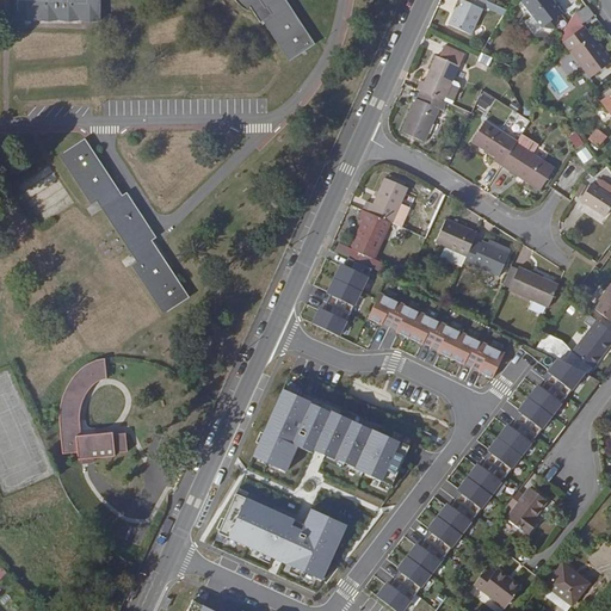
[(17,0),(17,19),(100,20),(100,0),(17,0)]
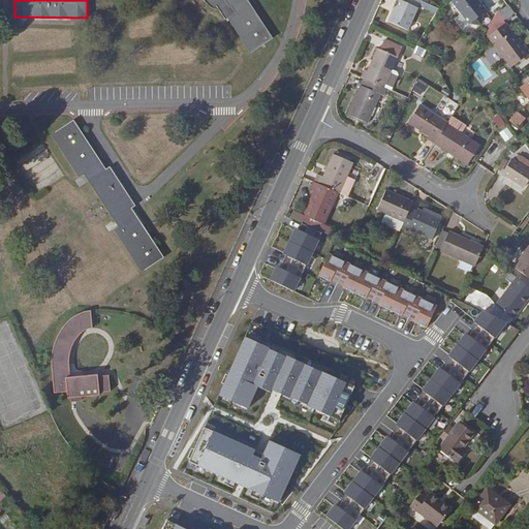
[(203,0),(204,1),(206,2),(207,4),(209,5),(211,7),(213,8),(213,9),(217,6),(225,20),(227,18),(251,54),(273,39),(247,0),(203,0)]
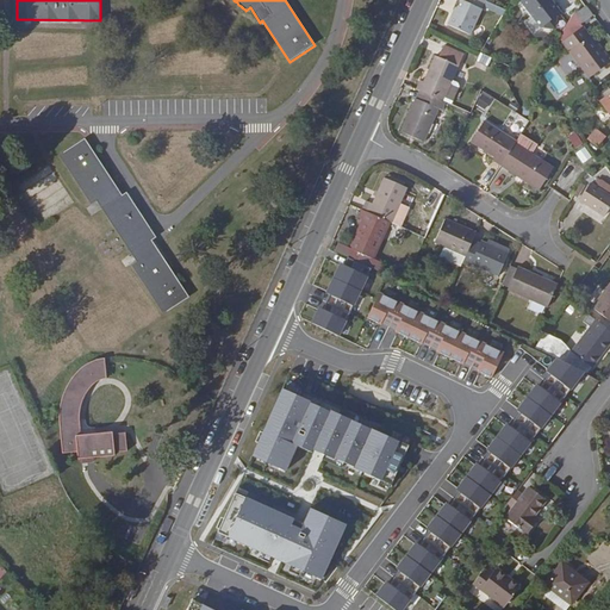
[(465,0),(464,6),(460,4),(453,19),(452,18),(447,29),(468,39),(480,13),(479,13),(483,6),(483,5),(485,0),(465,0)]
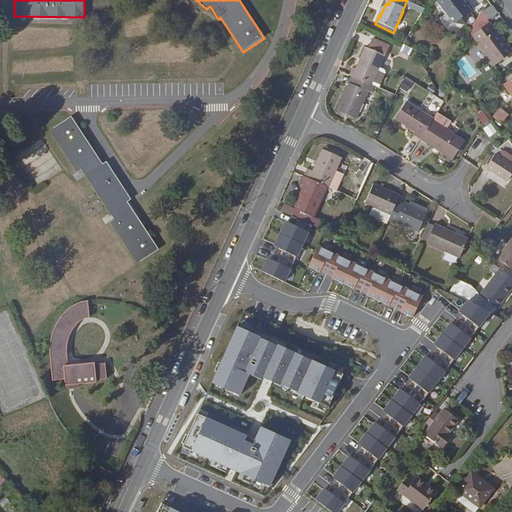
[(457,21),(465,23),(467,14),(471,11),(462,0),(437,0),(454,23),(457,21)]
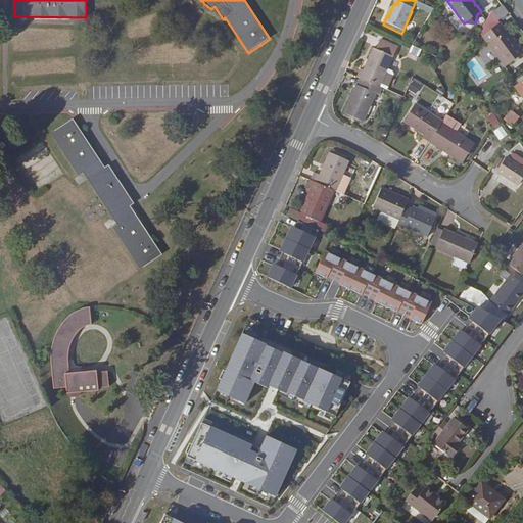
[(503,6),(494,12),(501,18),(508,12),(503,6)]
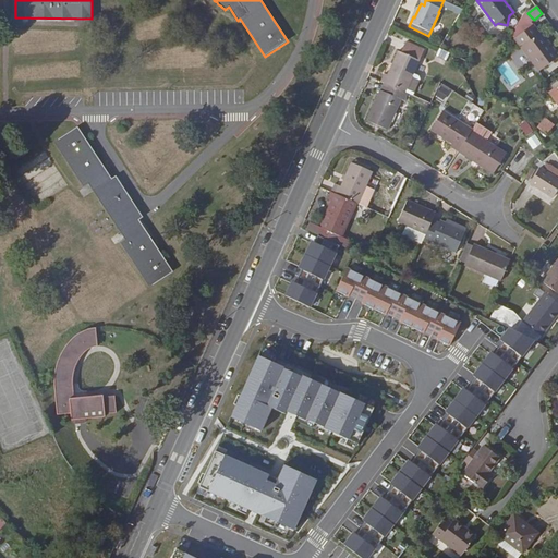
[(534,24),(535,23),(533,21),(526,12),(525,11),(511,35),(538,72),(557,57),(557,53),(540,31),(538,32),(534,24)]
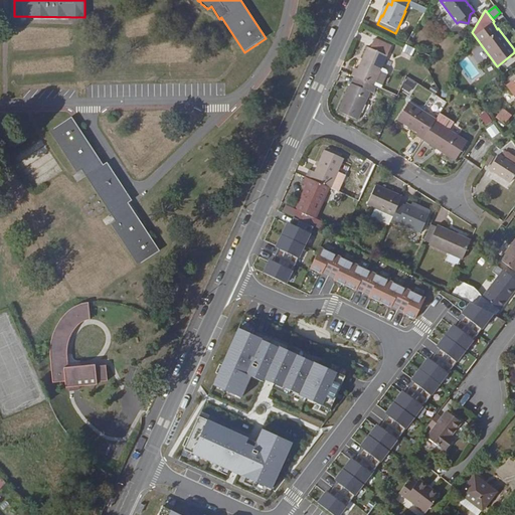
[(354,76),(356,77),(374,86),(381,68),(387,55),(391,45),(374,38),(370,48),(367,47),(357,68),(355,67),(351,74),(354,76)]
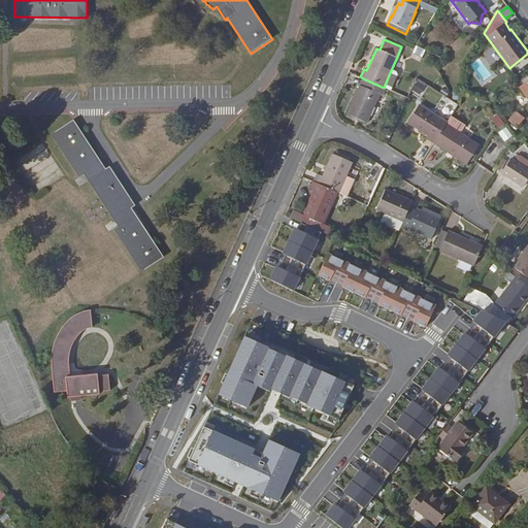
[(391,70),(384,88),(387,89),(391,90),(397,75),(396,72),(391,70)]
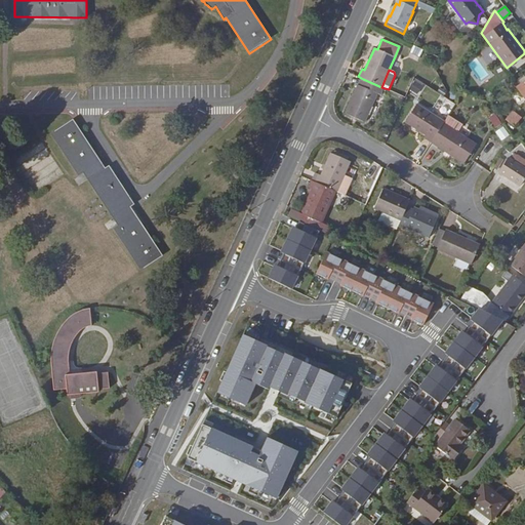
[(524,76),(523,74),(513,81),(513,82),(517,87),(524,81),(524,76)]
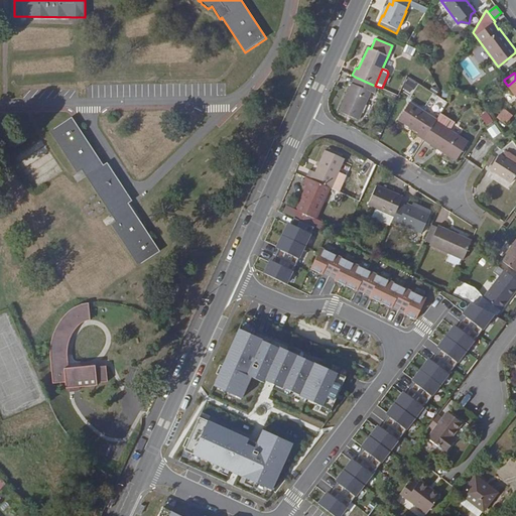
[(504,81),(504,80),(500,74),(489,82),(494,88),(504,81)]
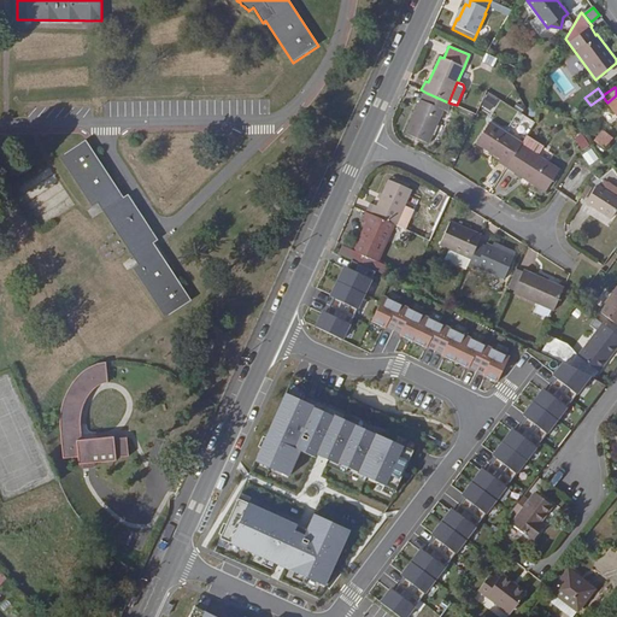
[(483,101),(491,104),(494,95),(487,92),(483,101)]
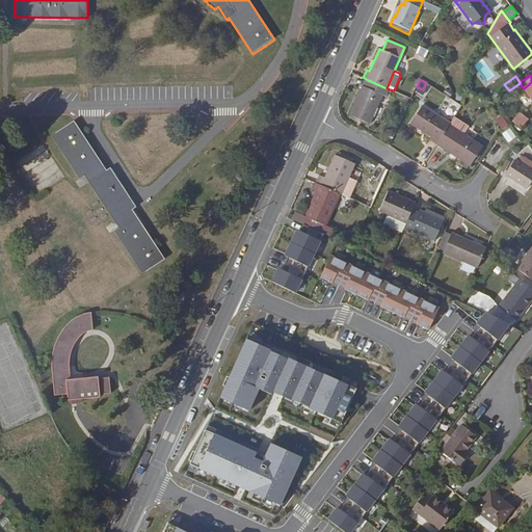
[(365,87),(363,86),(362,85),(349,114),(370,124),(383,95),(386,97),(390,89),(387,88),(368,80),(365,87)]
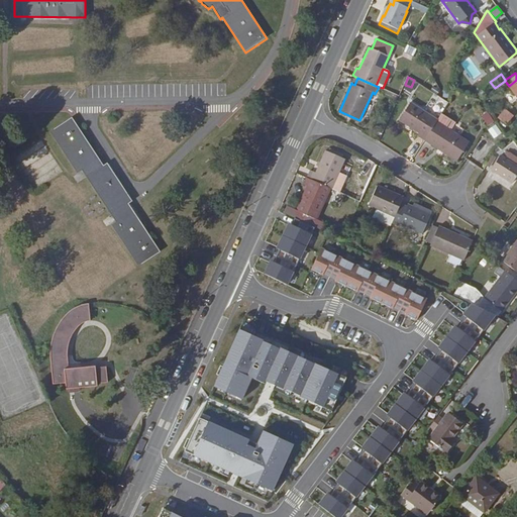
[(395,80),(392,87),(398,89),(401,83),(395,80)]
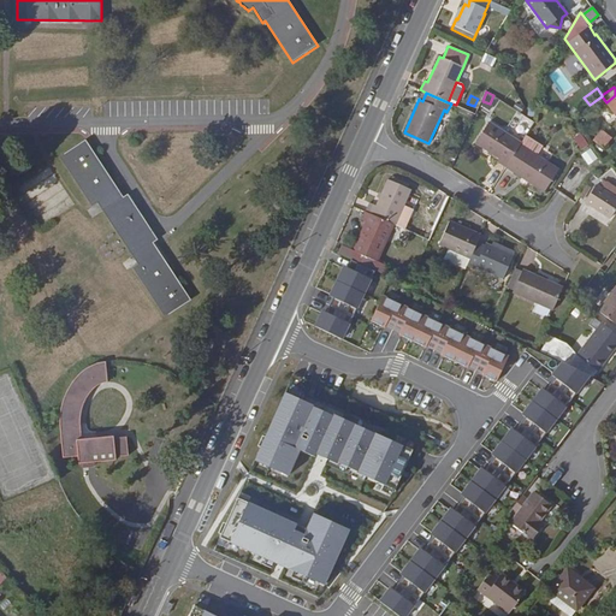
[(526,130),(531,120),(522,117),(517,126),(526,130)]
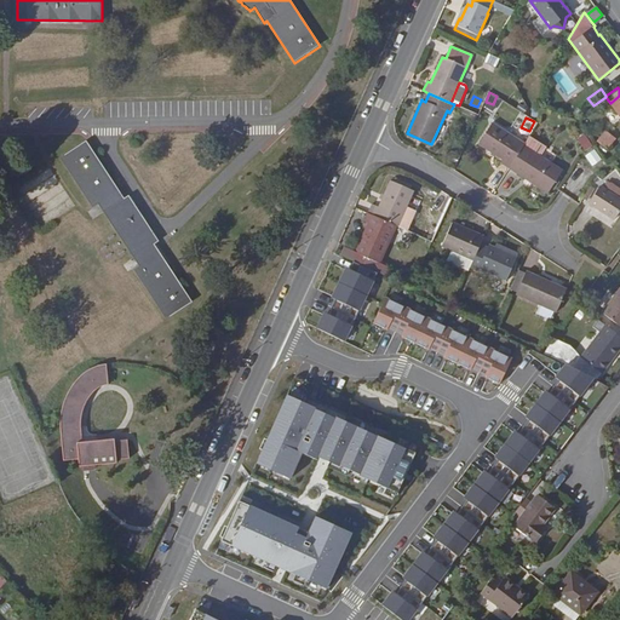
[(510,168),(524,145),(526,143),(493,122),(478,145),(503,161),(500,164),(509,168),(510,168)]
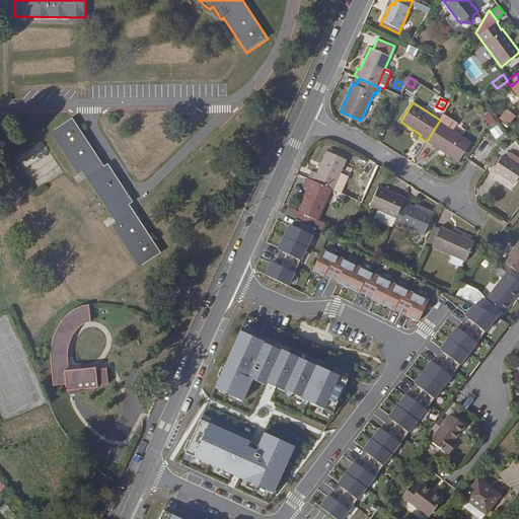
[(503,104),(495,109),(500,118),(509,113),(503,104)]
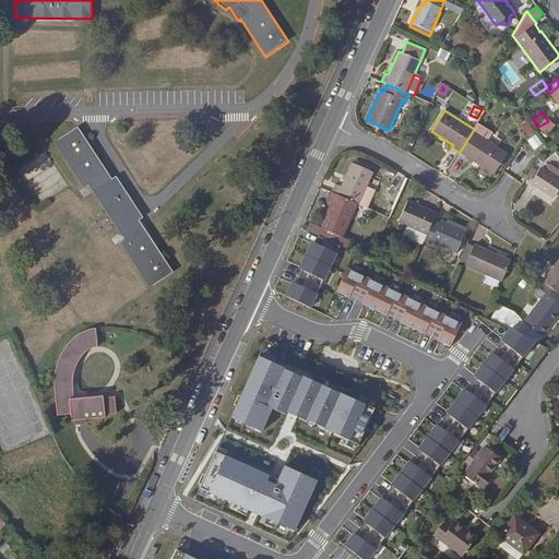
[(520,125),(526,137),(534,132),(527,120),(520,125)]
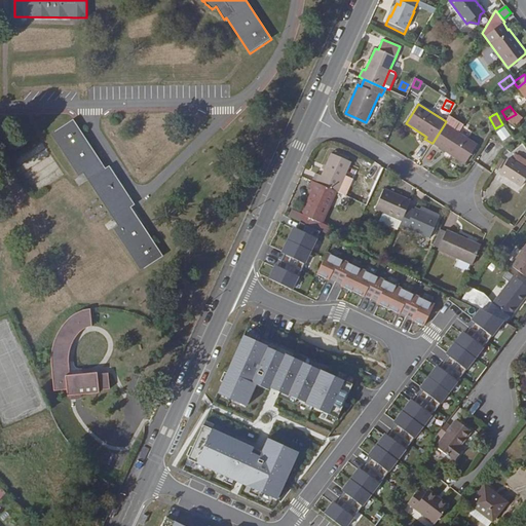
[(446,121),(445,123),(458,132),(462,124),(449,116),(446,121)]
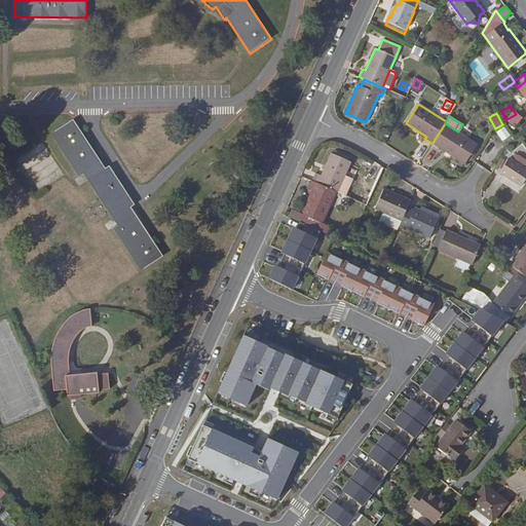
[(73,119),(50,135),(78,176),(84,172),(118,225),(113,228),(141,270),(162,257),(130,208),(135,205),(109,166),(105,168),(73,119)]
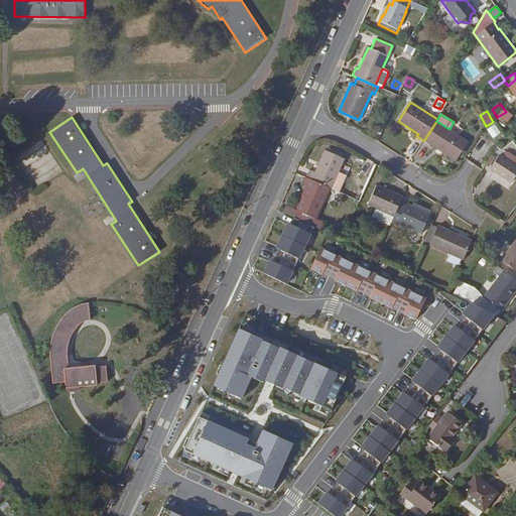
[(449,129),(436,121),(424,140),(457,161),(469,141),(449,129)]
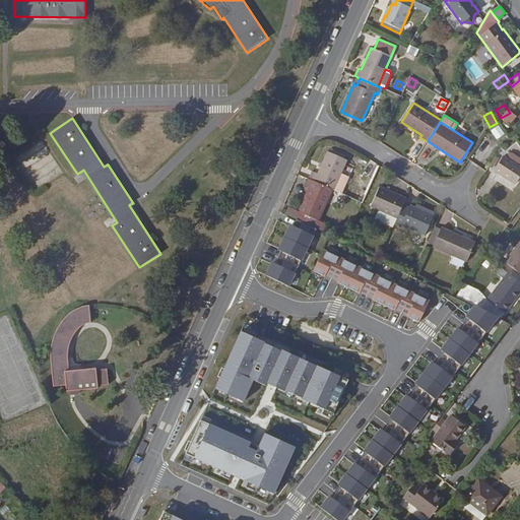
[(499,125),(491,131),(497,140),(506,134),(499,125)]
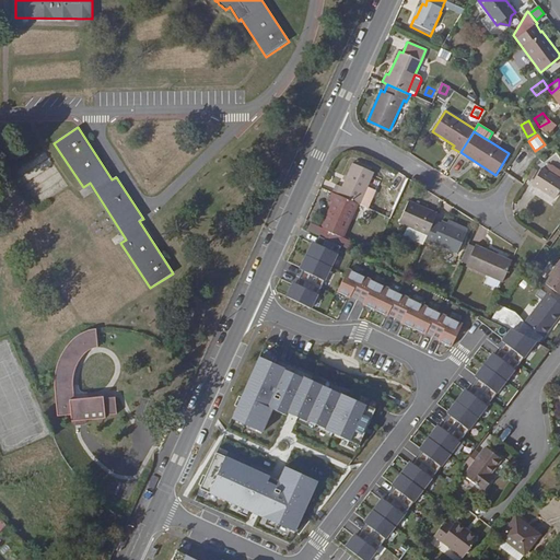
[(334,193),(335,194),(359,203),(361,205),(366,190),(374,173),(352,163),(341,187),(338,185),(337,185),(334,193)]
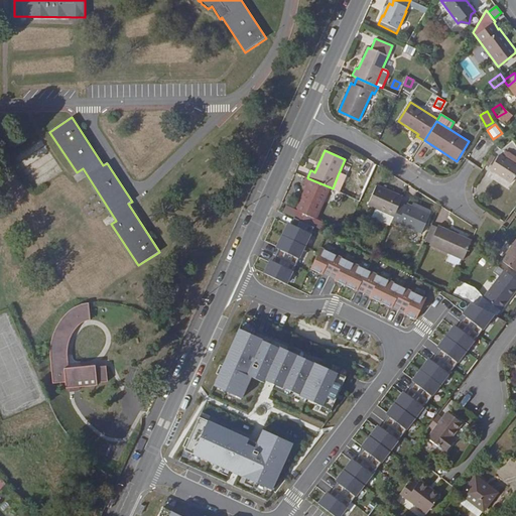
[(515,175),(515,156),(506,151),(503,156),(499,154),(490,169),(511,183),(515,175)]
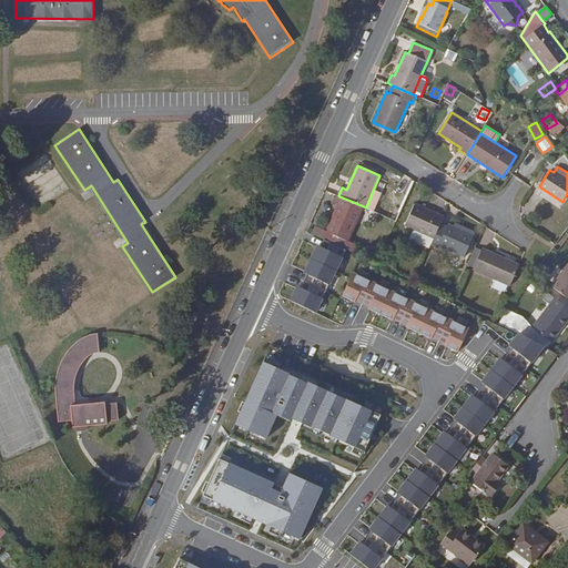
[(379,195),(372,193),(366,208),(373,211),(379,195)]
